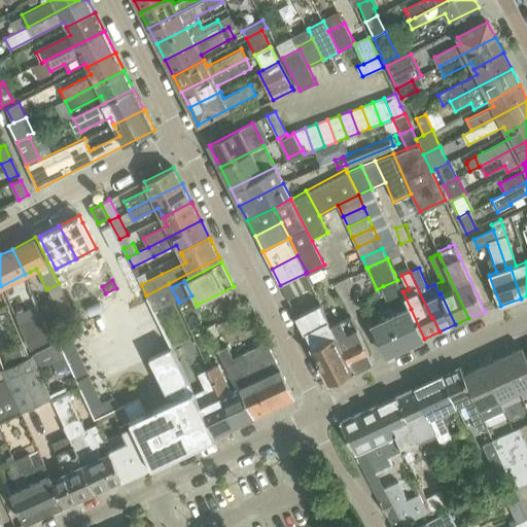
[(168,284),(146,295),(154,311),(177,299),(171,287),(169,283),(168,284)]
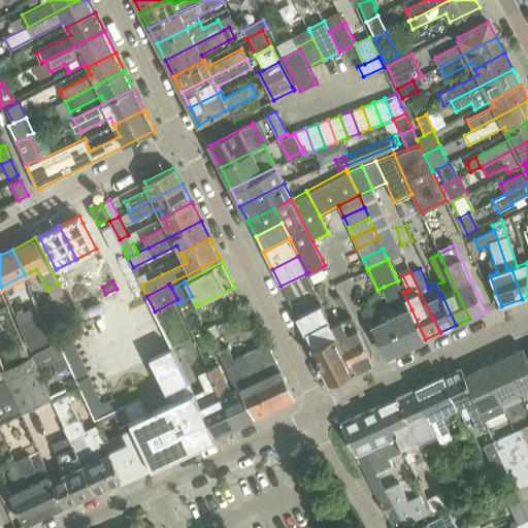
[(75,296),(67,300),(73,310),(80,307),(75,296)]
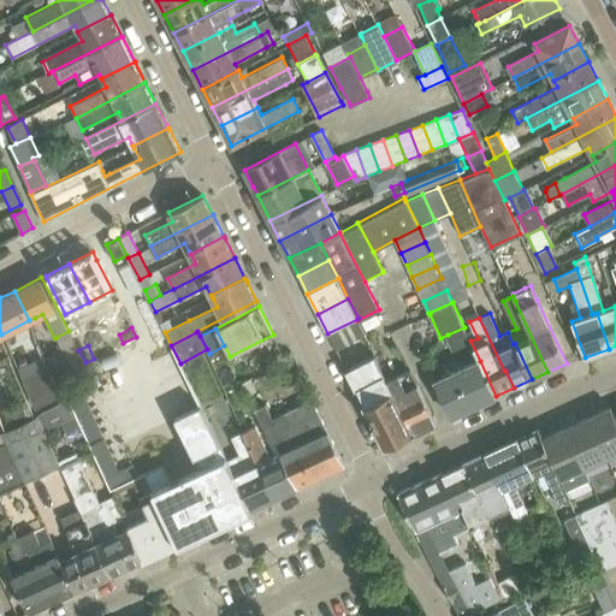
[(385,446),(418,432),(408,412),(406,413),(389,379),(386,380),(374,356),(345,369),(385,446)]
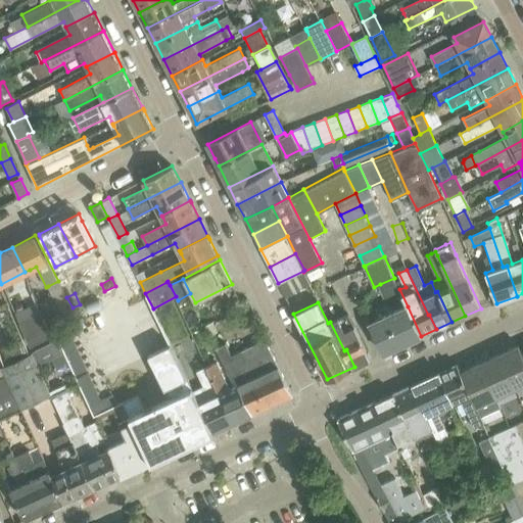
[(384,353),(421,336),(408,306),(393,313),(370,323),(384,353)]
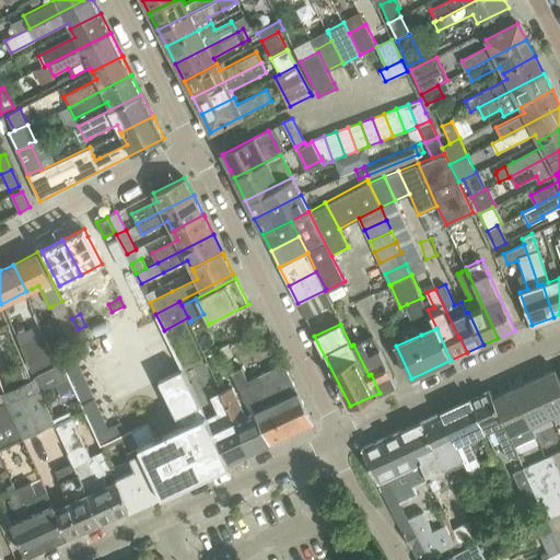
[(44,335),(21,346),(31,366),(37,368),(56,359),(44,335)]
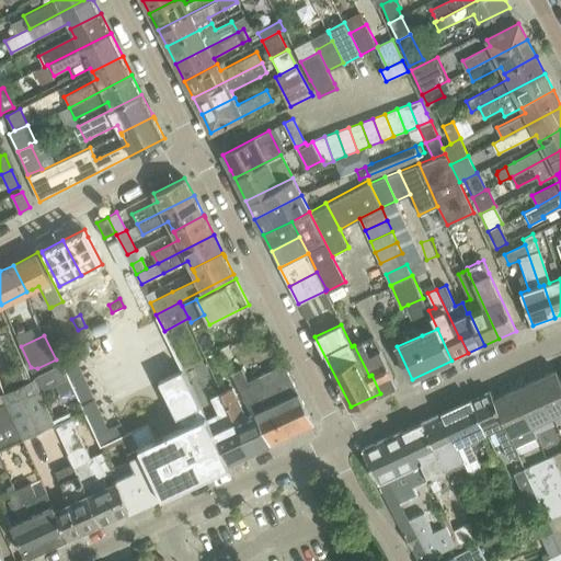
[(374,335),(354,345),(369,376),(371,375),(380,393),(397,386),(380,350),(374,335)]
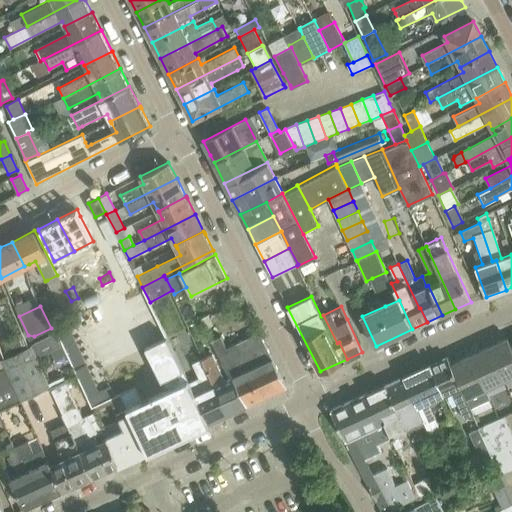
[(69,325),(58,330),(61,337),(72,332),(69,325)]
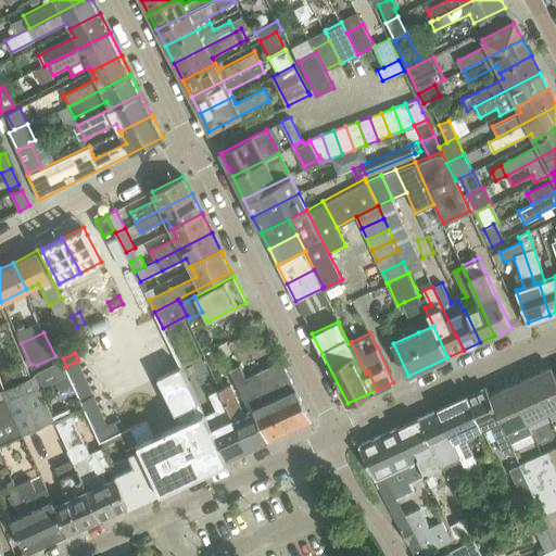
[(63,358),(34,374),(40,388),(70,374),(66,366),(63,358)]
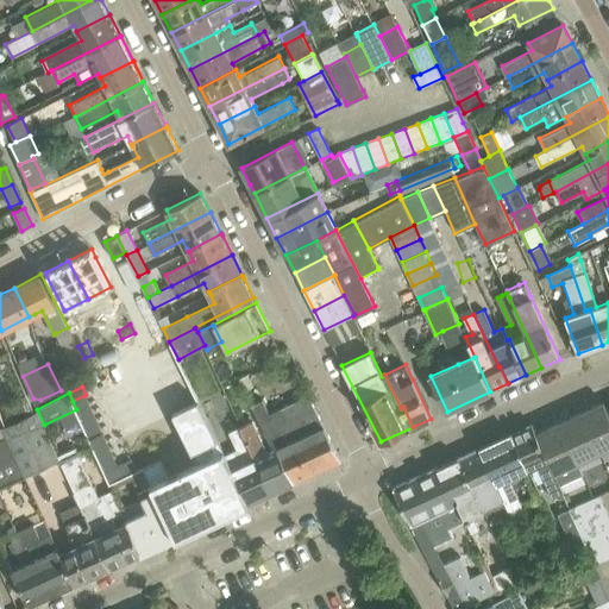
[(86,395),(73,401),(76,409),(89,403),(86,395)]
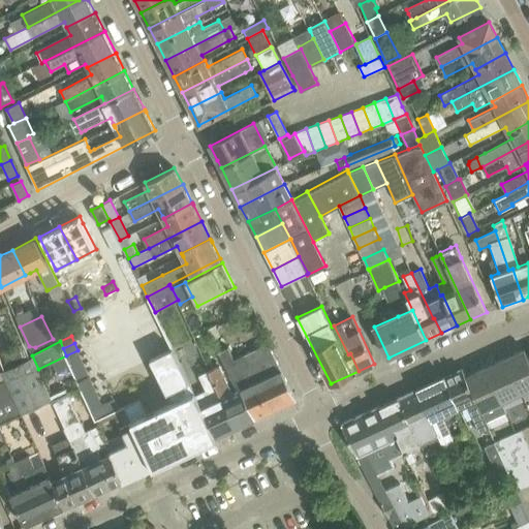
[(297,399),(293,393),(269,343),(247,353),(251,363),(248,364),(255,381),(269,375),(271,380),(259,384),(272,411),(297,399)]
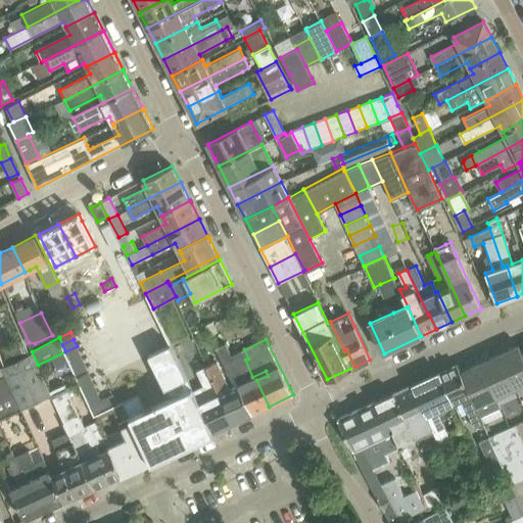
[(138,394),(123,401),(151,461),(215,431),(200,401),(192,388),(171,343),(149,354),(170,398),(145,410),(138,394)]
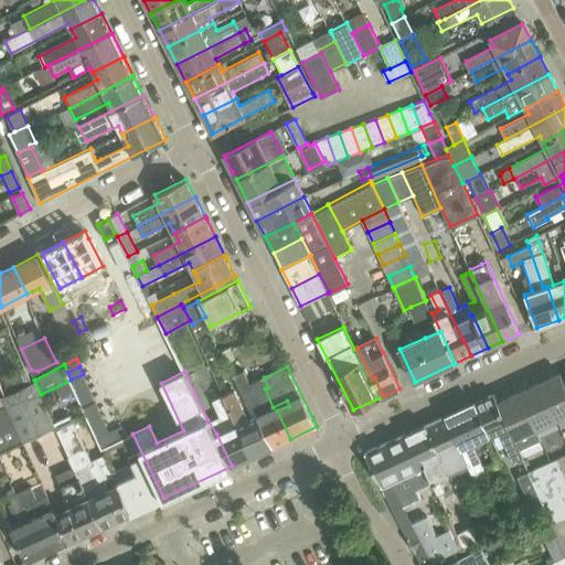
[(290,439),(277,411),(289,406),(287,401),(273,407),(265,388),(268,387),(264,377),(249,384),(244,371),(233,375),(248,408),(253,406),(257,414),(274,447),(290,439)]
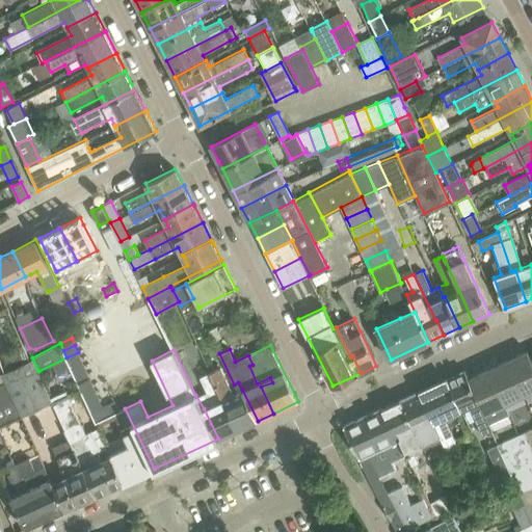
[(525,396),(531,392),(531,358),(531,357),(528,350),(508,360),(525,396)]
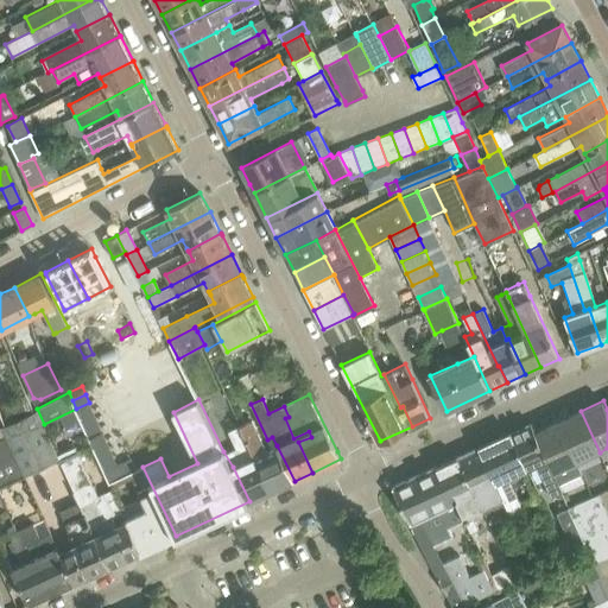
[(89,403),(76,409),(81,417),(94,411),(89,403)]
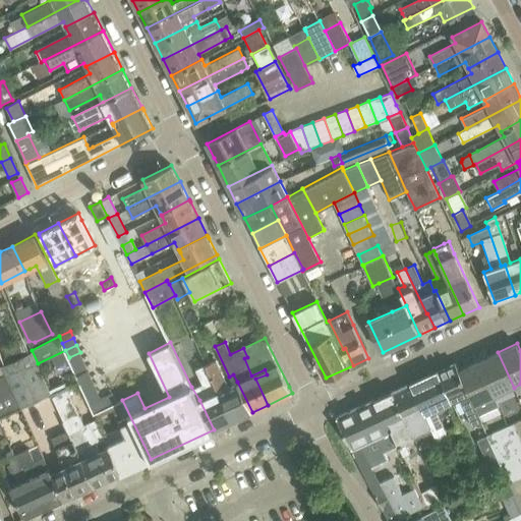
[(36,400),(51,393),(38,363),(32,350),(15,358),(36,400)]
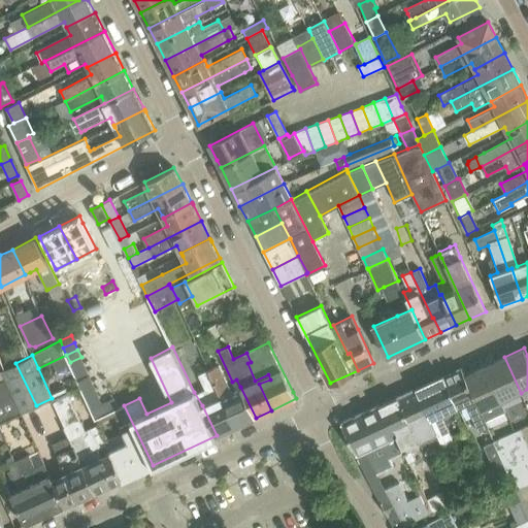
[(81,357),(70,362),(73,370),(85,365),(81,357)]
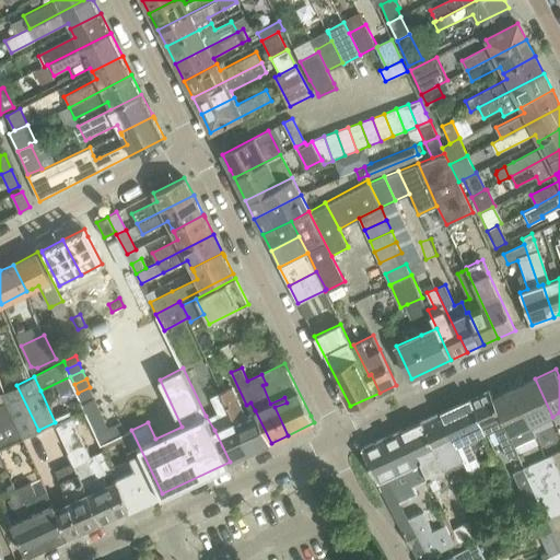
[(535,378),(514,388),(532,426),(552,417),(535,378)]
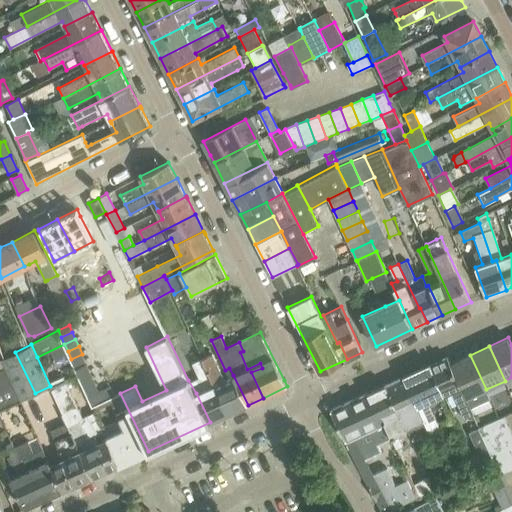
[(21,400),(35,393),(15,352),(1,359),(5,366),(21,400)]
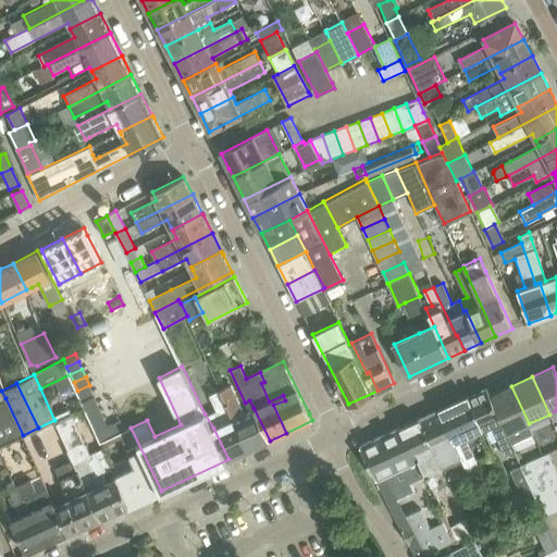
[(231,384),(220,388),(249,450),(270,441),(254,408),(244,412),(231,384)]
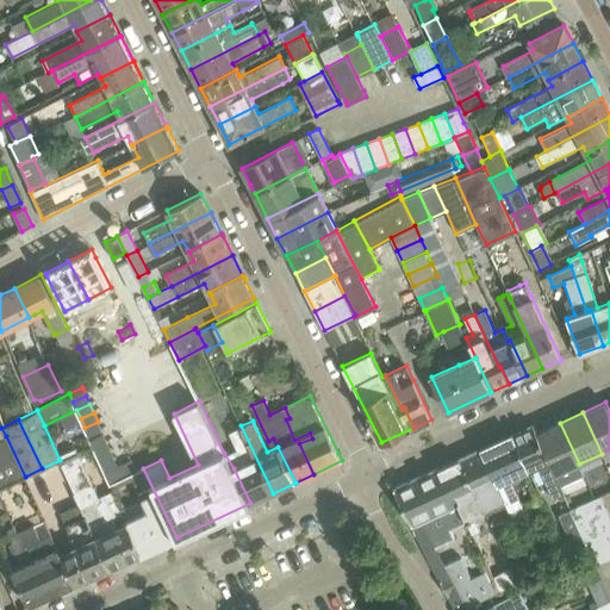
[(98,422),(85,428),(88,436),(101,430),(98,422)]
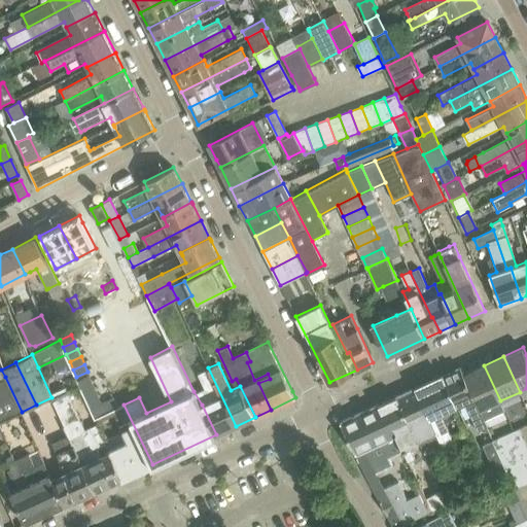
[(504,411),(500,400),(484,365),(464,375),(484,420),(504,411)]
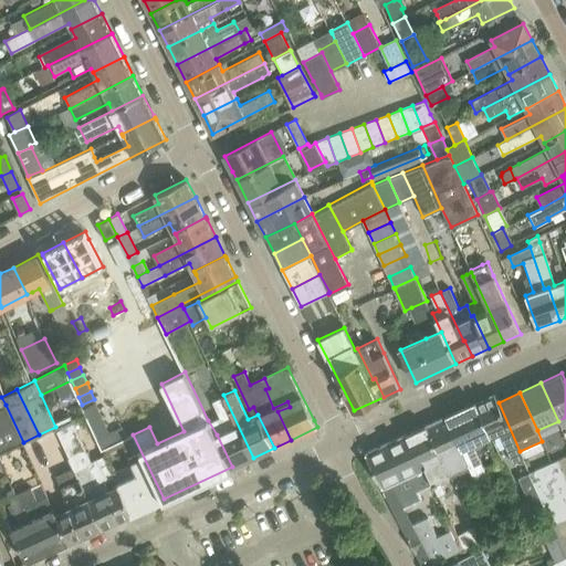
[(495,394),(477,402),(491,437),(499,433),(511,459),(513,463),(523,459),(520,451),(499,402),(495,394)]
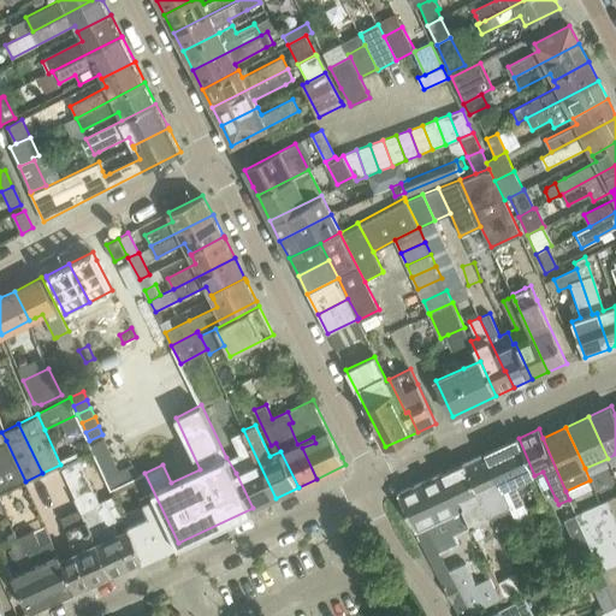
[(253,508),(276,498),(243,430),(231,436),(247,468),(236,473),(253,508)]
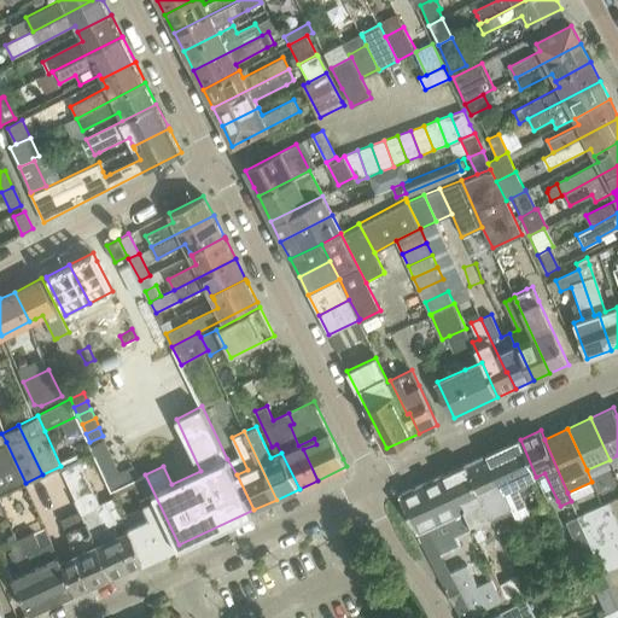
[(109,448),(105,439),(92,445),(95,454),(109,448)]
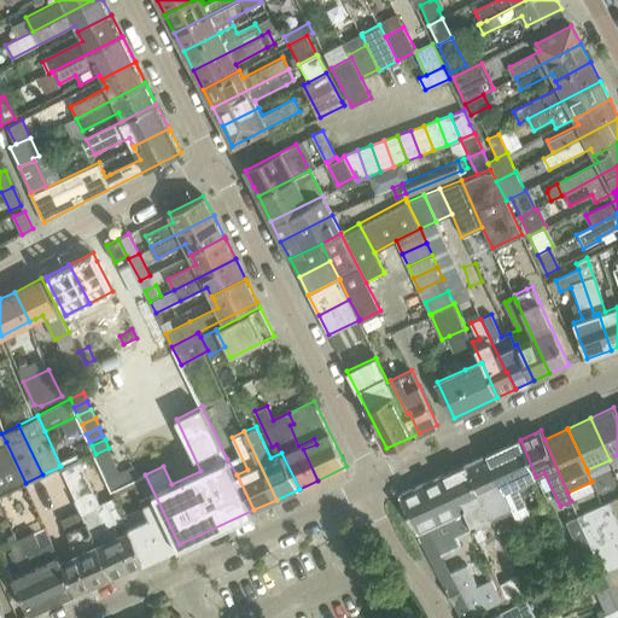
[(520,439),(488,454),(505,491),(514,512),(519,524),(531,518),(517,485),(536,477),(520,439)]
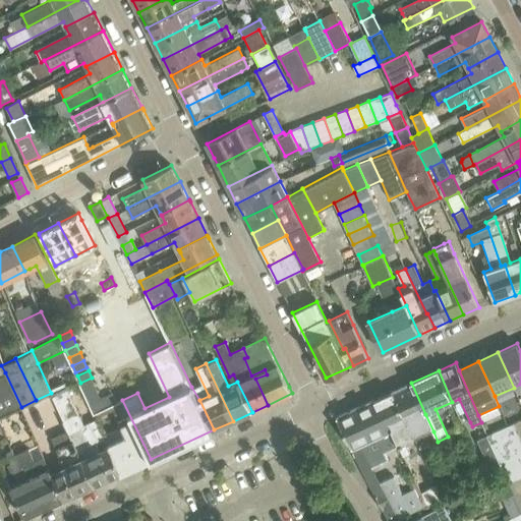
[(0,374),(0,417),(21,408),(21,407),(5,372),(0,374)]
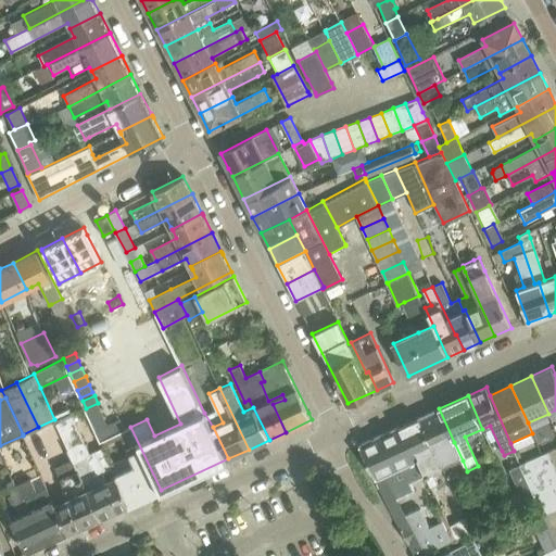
[(98,403),(86,408),(90,416),(101,411),(98,403)]
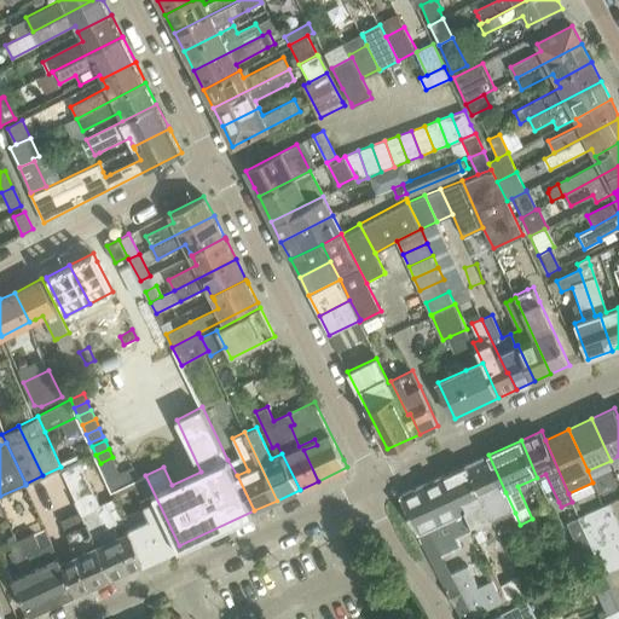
[(76,455),(59,462),(61,467),(81,510),(81,512),(87,522),(113,577),(144,561),(128,528),(125,521),(117,525),(105,501),(99,503),(76,455)]
